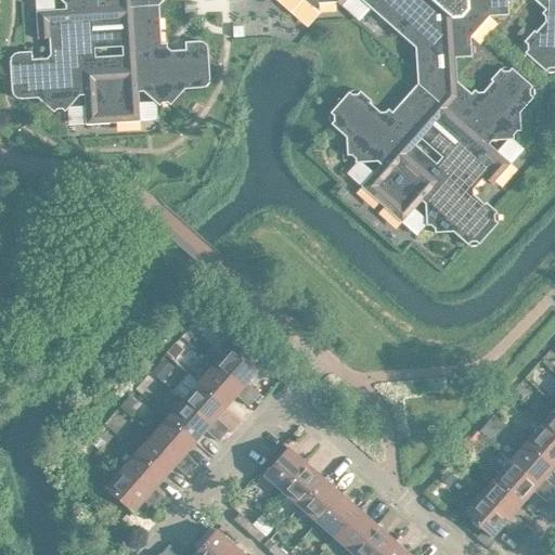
[(51,53),(48,57),(34,57),(34,50),(18,51),(18,52),(15,52),(12,56),(12,60),(11,60),(12,67),(13,90),(14,90),(14,93),(18,98),(22,97),(22,98),(39,97),(55,112),(59,108),(63,107),(66,111),(81,94),(86,94),(87,124),(142,120),(140,91),(144,90),(160,105),(164,102),(169,101),(172,104),(186,88),(204,87),(204,82),(207,78),(211,78),(209,48),(204,48),(201,44),(201,40),(186,40),(186,49),(172,50),(169,46),(168,42),(164,42),(160,3),(164,0),(315,0),(320,2),(337,2),(338,0),(363,0),(372,8),(417,47),(420,82),(394,111),(389,107),(387,111),(382,111),(372,102),(373,100),(361,90),(359,89),(352,89),(351,91),(350,90),(332,112),(333,113),(331,114),(331,120),(333,121),(333,123),(347,137),(348,154),(352,154),(357,157),(357,162),(378,160),(382,164),(362,185),(403,221),(423,199),(426,203),(428,224),(431,224),(436,228),(436,232),(454,231),(469,244),(470,243),(472,245),(478,245),(480,243),(500,222),(499,221),(500,219),(500,214),(498,211),(499,211),(487,201),(486,203),(475,193),(475,189),(486,176),(494,183),(513,163),(492,144),(491,143),(493,140),(515,138),(515,133),(518,130),(523,130),(521,112),(534,97),(534,95),(536,94),(536,88),(533,86),(534,86),(513,66),(512,67),(511,66),(504,66),(503,68),(502,67),(492,78),(493,80),(485,91),(479,91),(476,88),(473,92),(459,80),(457,56),(474,55),(473,36),(491,15),(511,14),(508,0),(537,0),(546,9),(543,12),(546,15),(546,21),(538,30),(536,29),(526,40),(526,41),(525,43),(525,49),(527,51),(526,52),(547,71),(547,69),(550,72),(554,71),(554,0),(63,0),(67,3),(67,8),(38,10),(39,38),(51,37),(51,53)]
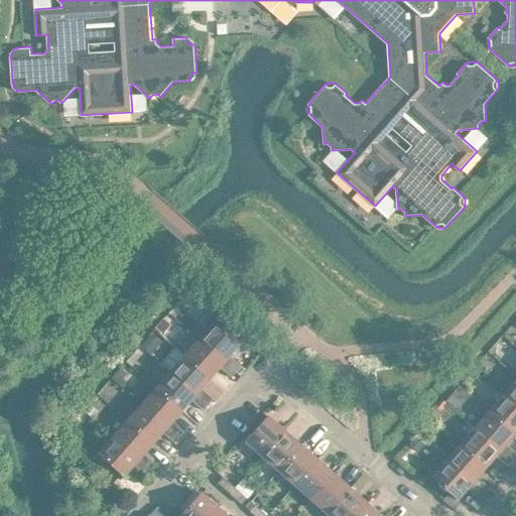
[(215,321),(201,338),(238,371),(243,365),(231,355),(241,343),(239,342),(247,333),(218,306),(209,316),(215,321)]
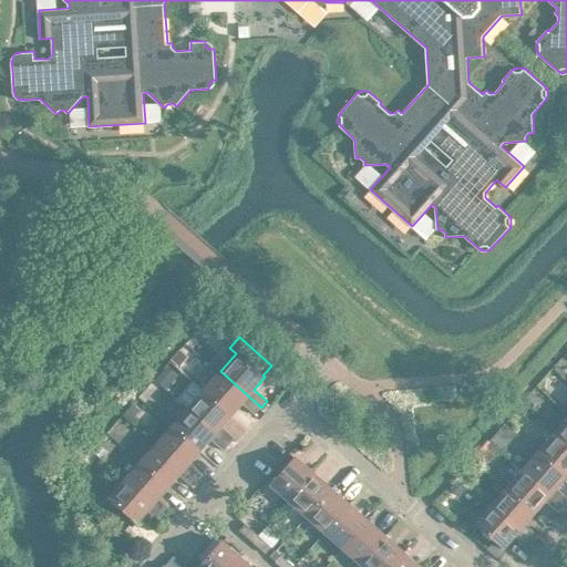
[(182,349),(172,359),(181,367),(189,356),(184,351),(182,349)]
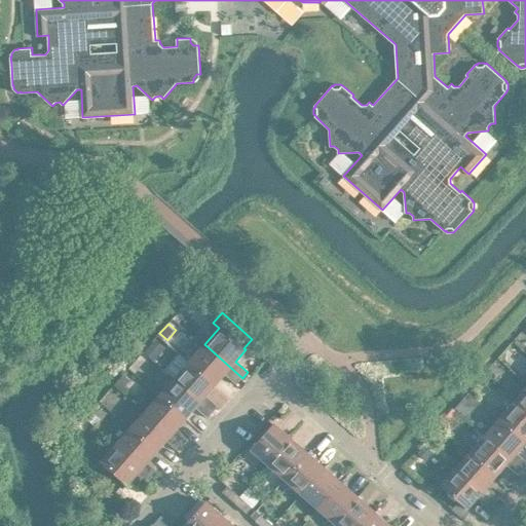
[(156,339),(145,351),(154,360),(165,347),(156,339)]
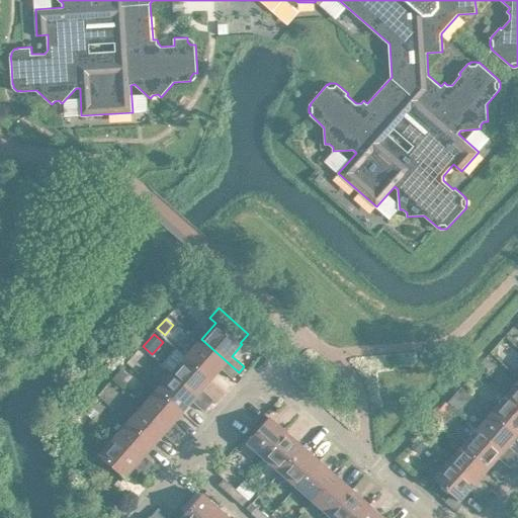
[(201,339),(186,355),(212,378),(222,367),(234,378),(239,372),(201,339)]
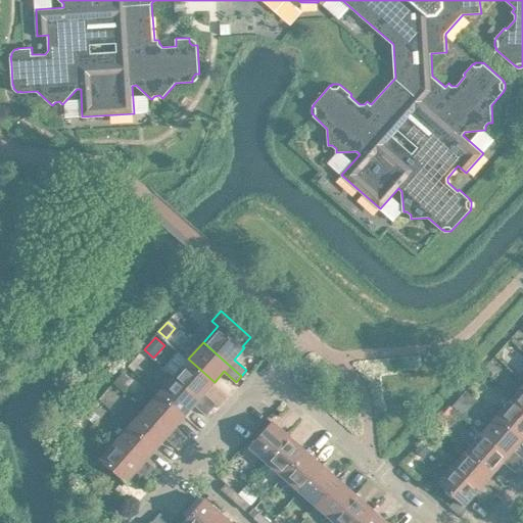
[(188,359),(174,376),(211,409),(217,402),(205,392),(215,382),(188,359)]
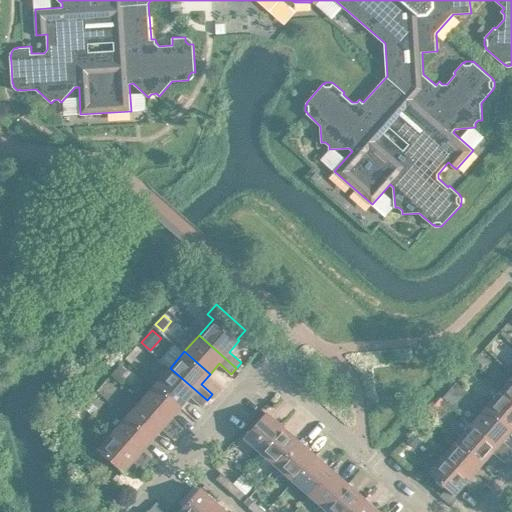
[(241,362),(236,368),(240,371),(245,366),(241,362)]
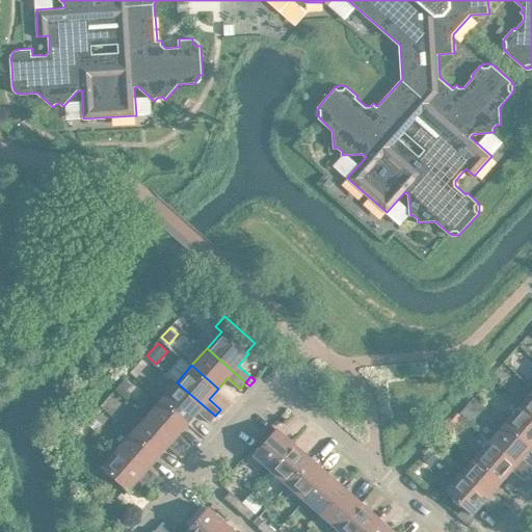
[(125,378),(116,389),(124,396),(133,386),(125,378)]
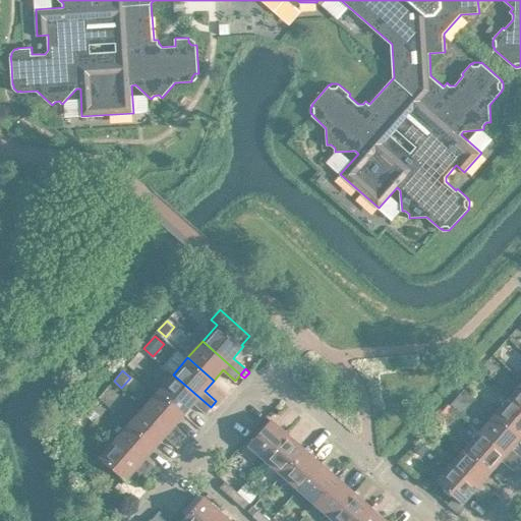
[(173,374),(159,391),(184,413),(193,403),(206,413),(211,407),(173,374)]
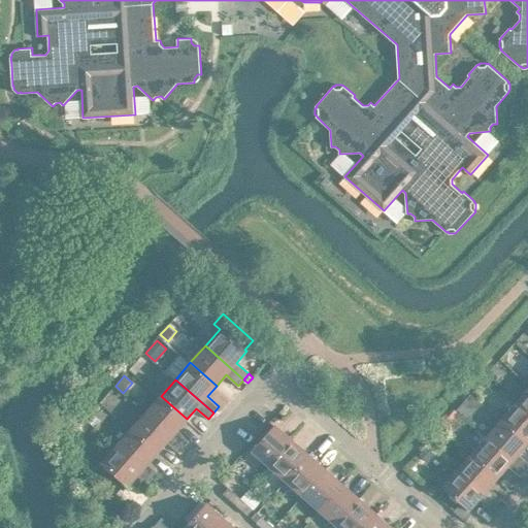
[(527,390),(517,403),(527,411),(527,390)]
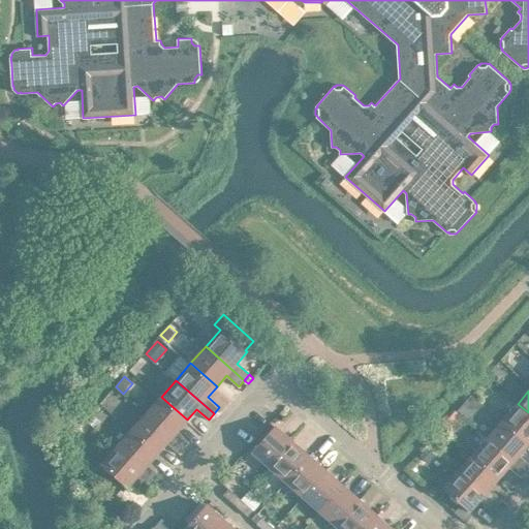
[(161,397),(147,413),(185,447),(190,441),(178,430),(187,419),(161,397)]
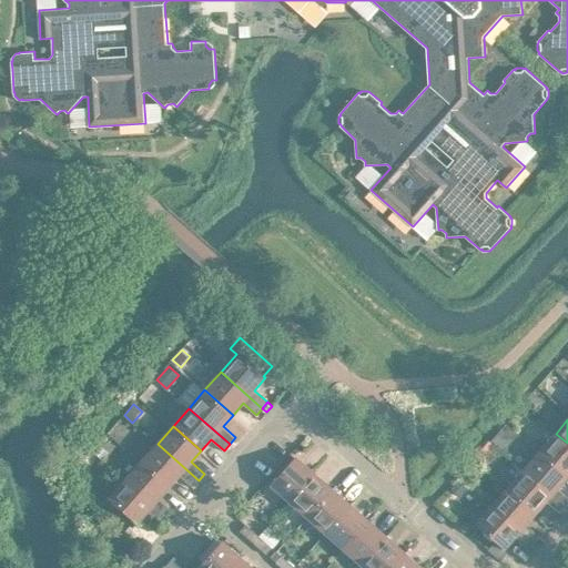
[(567,443),(556,434),(540,452),(567,475),(567,443)]
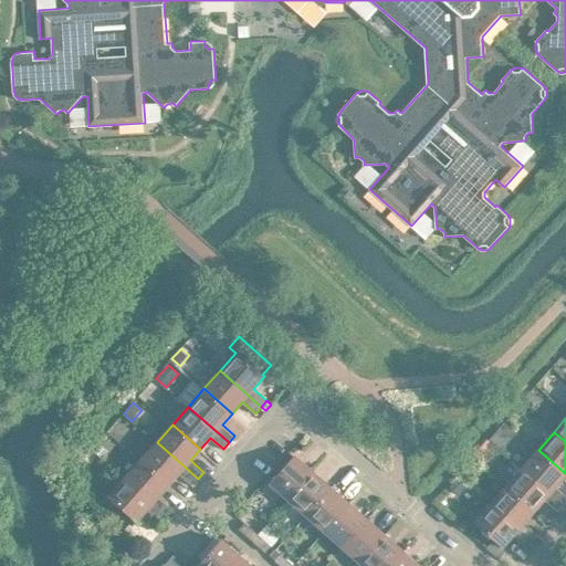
[(98,442),(94,449),(104,457),(109,450),(98,442)]
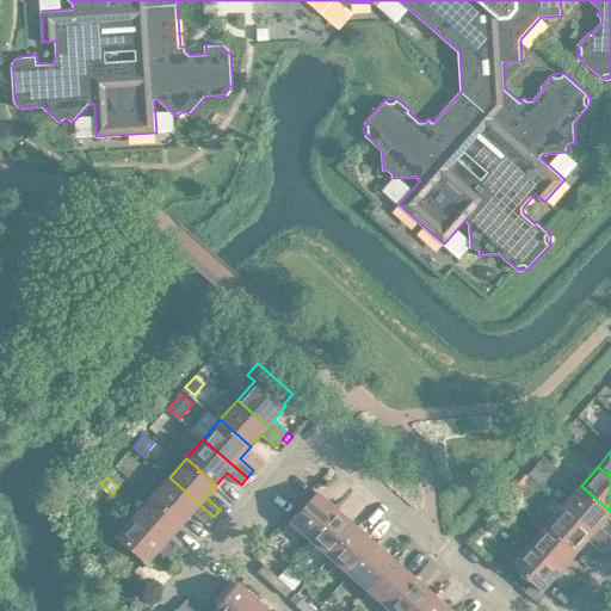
[(170,477),(152,497),(183,523),(193,511),(208,524),(214,517),(170,477)]
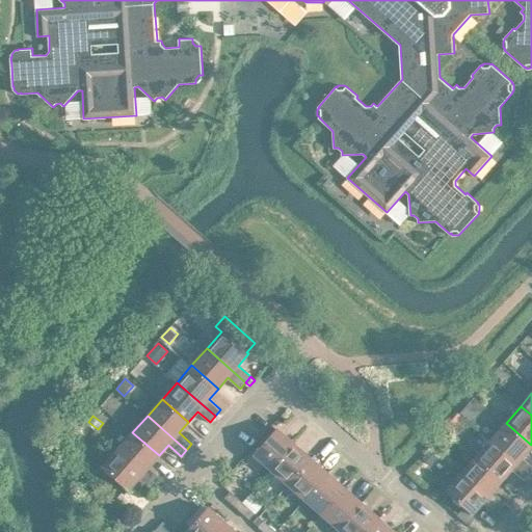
[(531,445),(506,423),(491,440),(530,474),(531,471),(531,464),(523,457),(531,446),(531,445)]
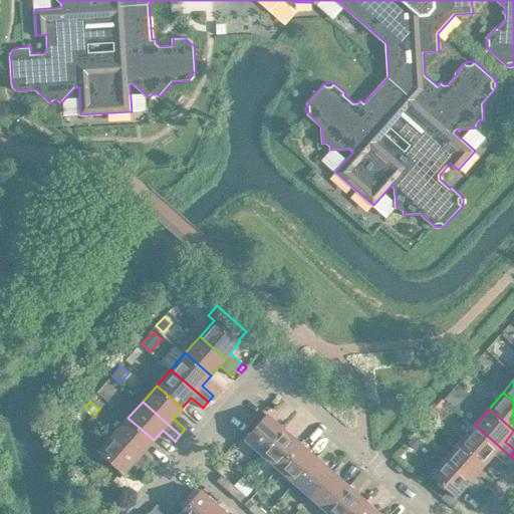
[(245,439),(262,454),(284,428),(267,414),(245,439)]
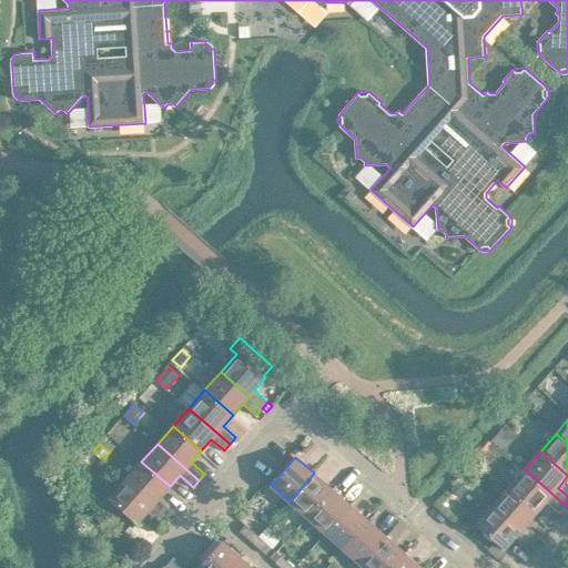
[(141,462),(125,479),(166,516),(172,509),(160,498),(170,486),(141,462)]
